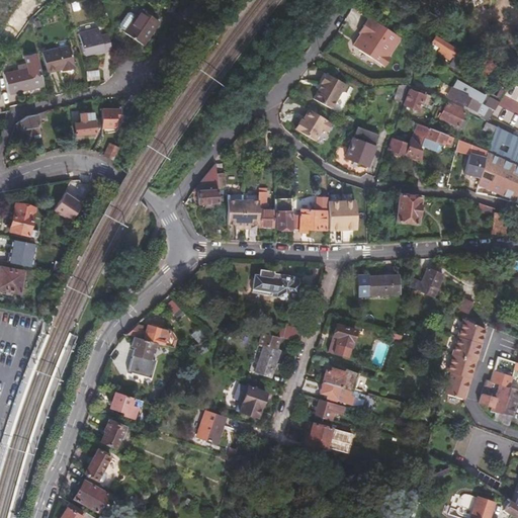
[(0,0),(0,30),(4,25),(19,0),(0,0)]
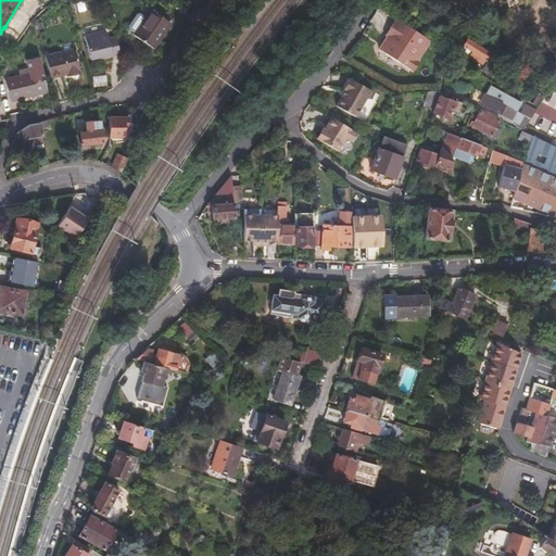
[(21,0),(4,27),(12,32),(22,13),(29,0),(21,0)]
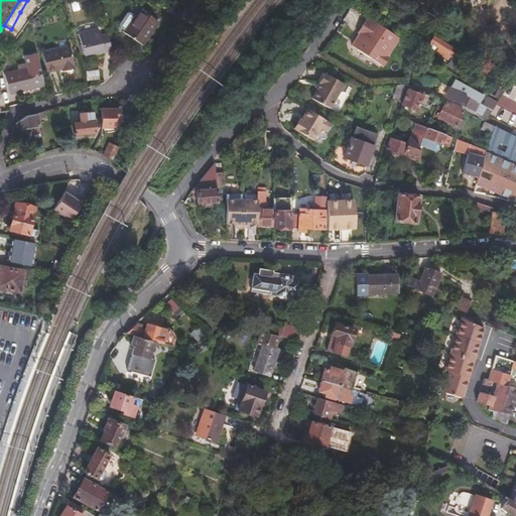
[(142,45),(158,22),(139,9),(123,32),(142,45)]
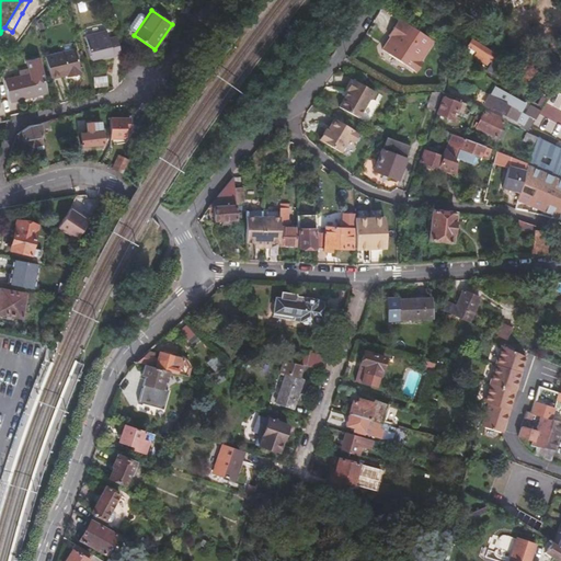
[(434,42),(400,20),(393,30),(396,31),(391,37),(382,50),(416,72),(423,64),(421,61),(434,42)]
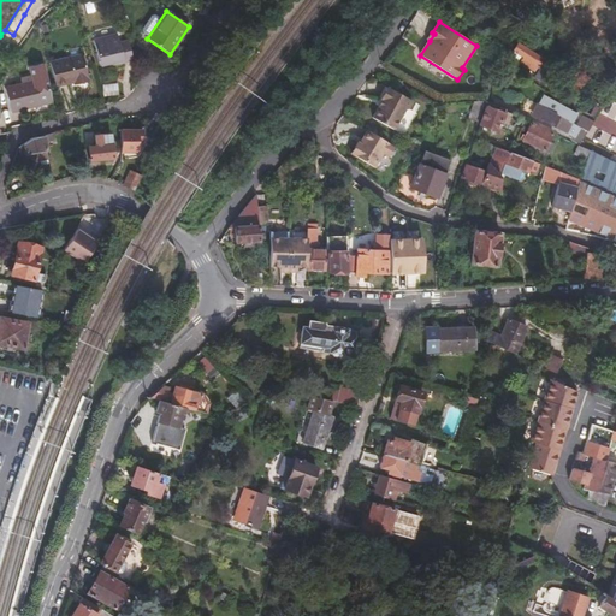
[(134,61),(128,40),(120,41),(119,34),(95,40),(101,66),(112,64),(112,66),(134,61)]
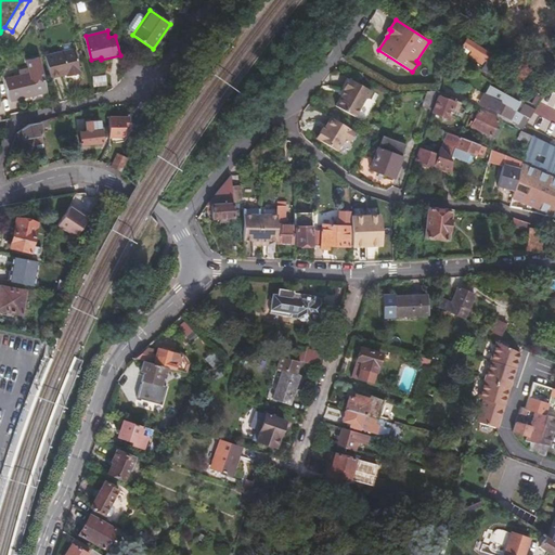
[(490,54),(468,39),(463,47),(473,52),(468,57),(482,66),(490,54)]
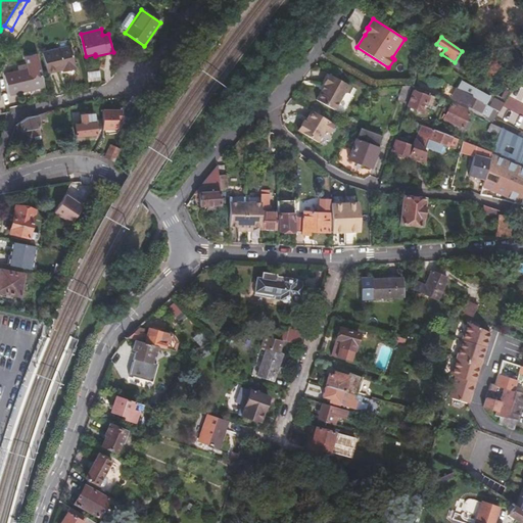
[(69,46),(42,53),(47,73),(62,68),(63,70),(75,68),(69,46)]
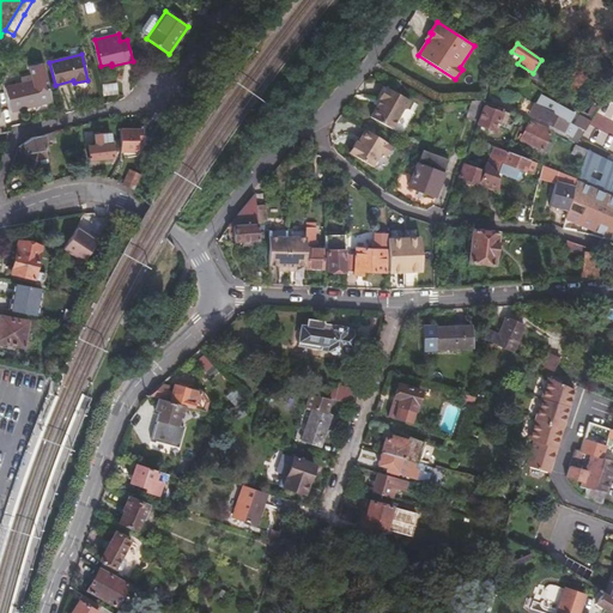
[(28,67),(31,82),(46,79),(48,78),(43,64),(28,67)]
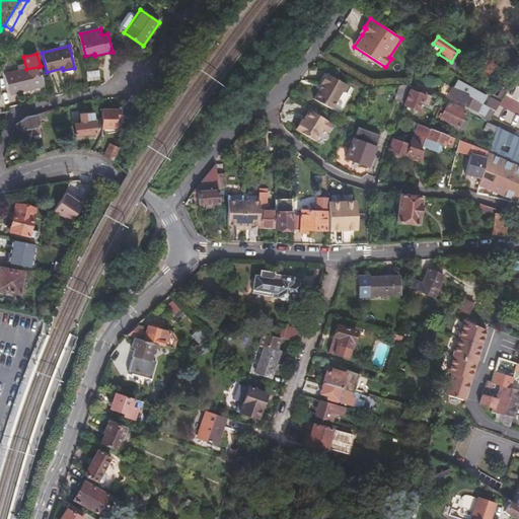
[(44,87),(39,67),(26,69),(4,74),(9,95),(44,87)]
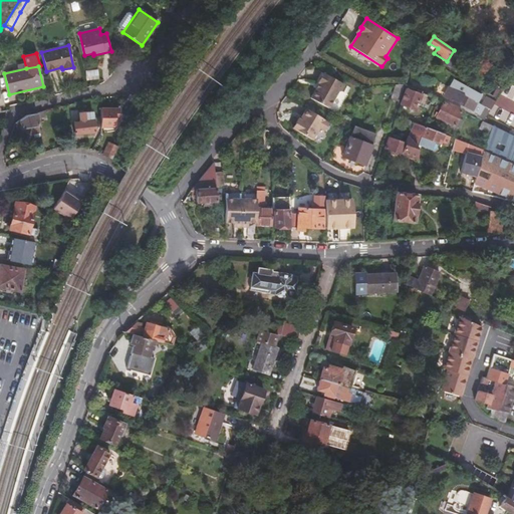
[(310,98),(328,108),(332,101),(338,90),(339,91),(343,84),(326,75),(326,74),(323,72),(317,82),(318,83),(310,98)]
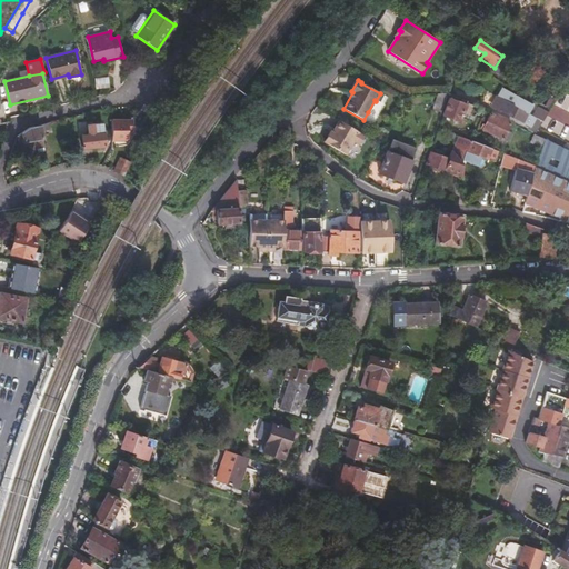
[(560,92),(548,83),(545,89),(550,92),(541,105),(537,102),(536,105),(548,112),(560,92)]
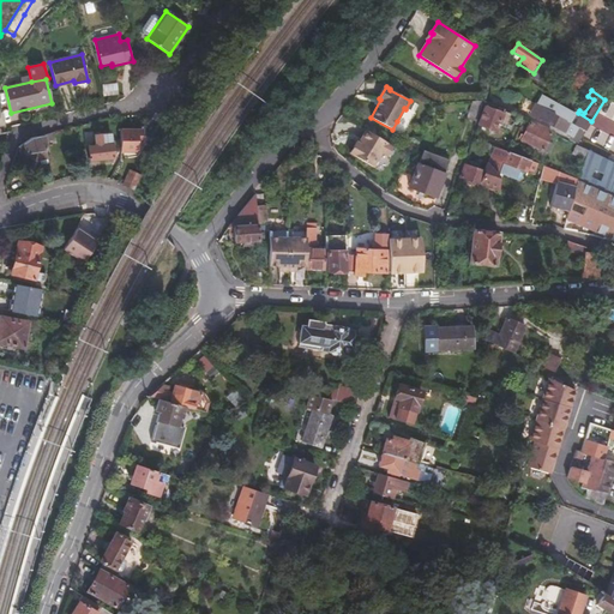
[(613,102),(608,100),(602,112),(613,118),(613,102)]
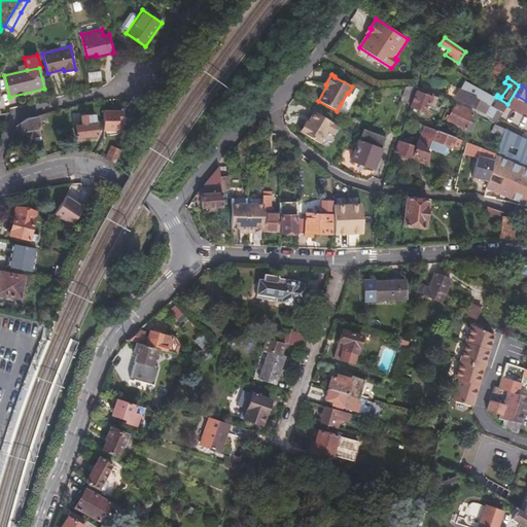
[(414,86),(406,88),(400,100),(409,102),(414,86)]
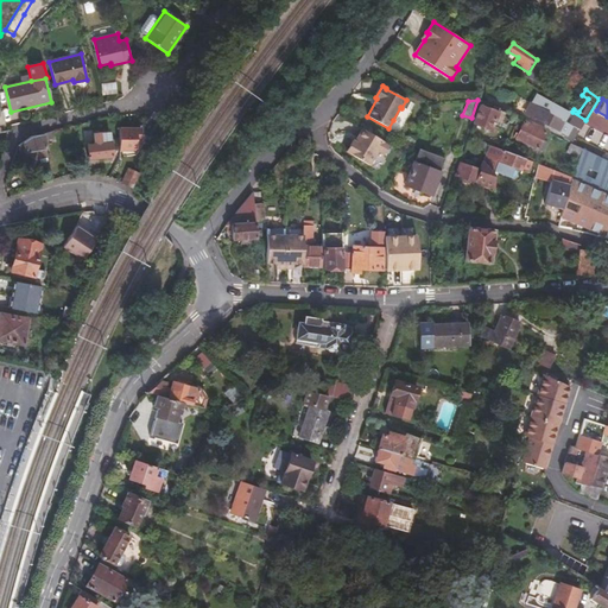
[(511,114),(482,101),(473,124),(492,131),(495,121),(507,125),(511,114)]
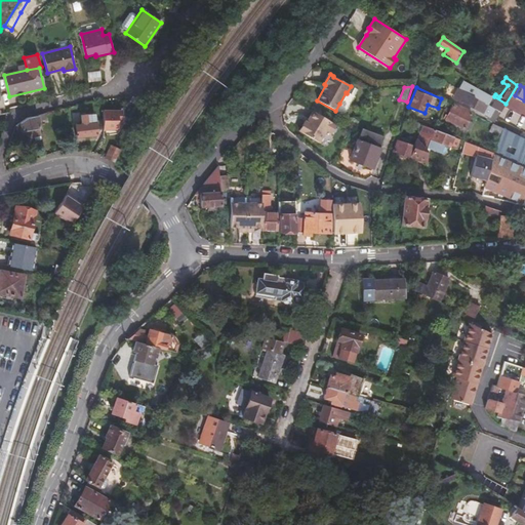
[(465,92),(458,88),(454,96),(460,99),(465,92)]
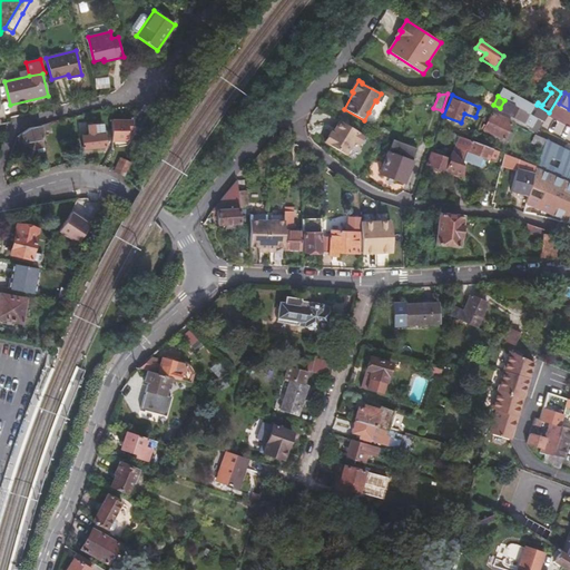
[(516,96),(511,104),(524,111),(529,104),(516,96)]
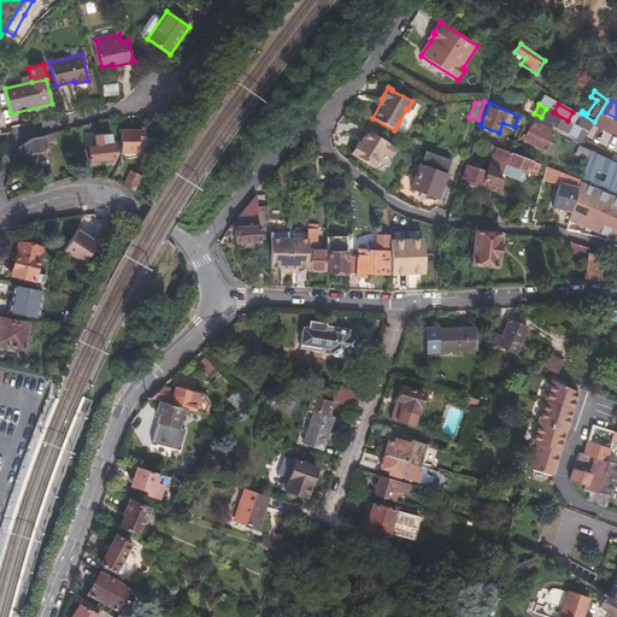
[(588,131),(580,127),(568,121),(553,112),(546,109),(541,117),(568,131),(569,129),(576,134),(575,136),(582,140),(588,131)]
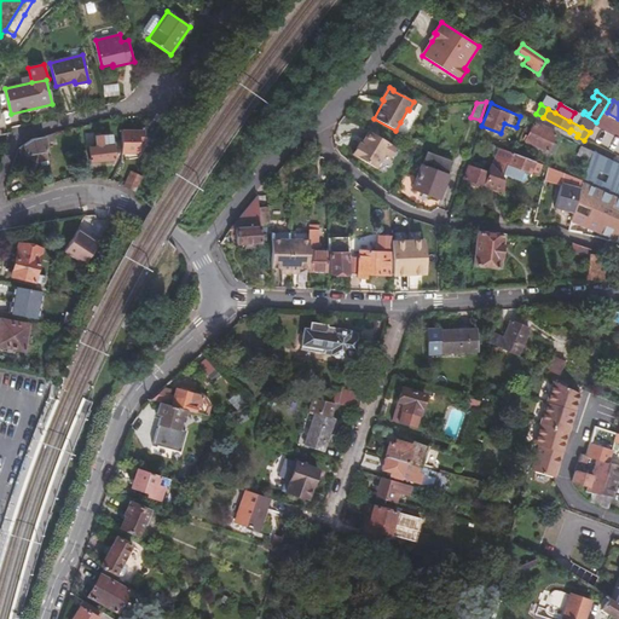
[(596,122),(583,114),(582,115),(586,117),(582,127),(590,132),(593,126),(596,122)]
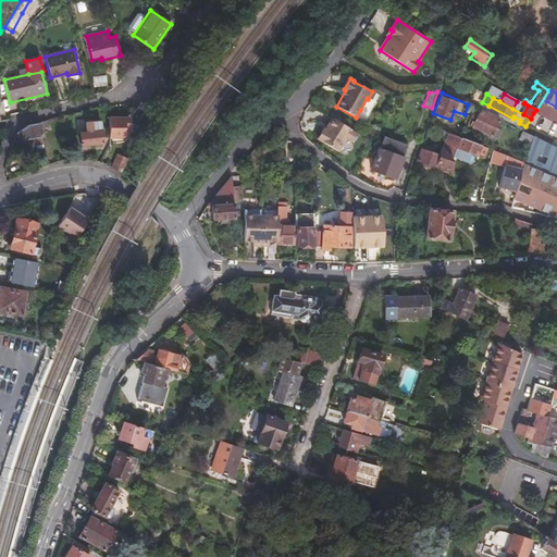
[(502,121),(481,111),(473,127),(493,137),(494,136),(498,138),(503,130),(498,127),(502,121)]
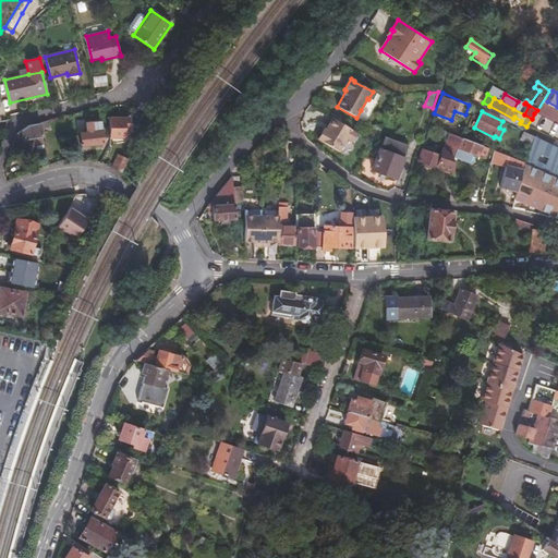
[(109,114),(109,138),(125,138),(125,128),(131,128),(131,114),(109,114)]
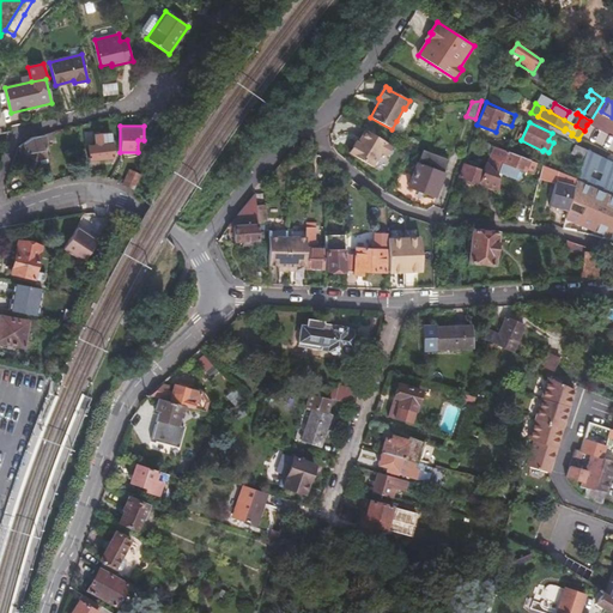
[(386,157),(393,146),(365,129),(358,141),(356,140),(349,153),(353,156),(372,168),(381,153),(386,157)]
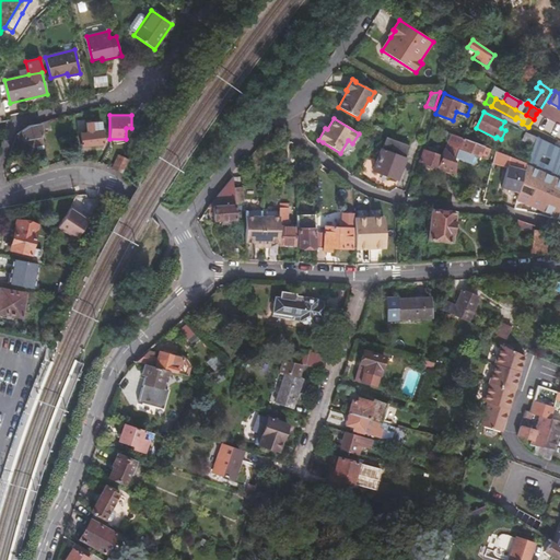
[(18,133),(16,137),(22,158),(36,154),(32,139),(39,138),(38,131),(47,129),(45,121),(39,123),(38,124),(30,124),(18,133)]
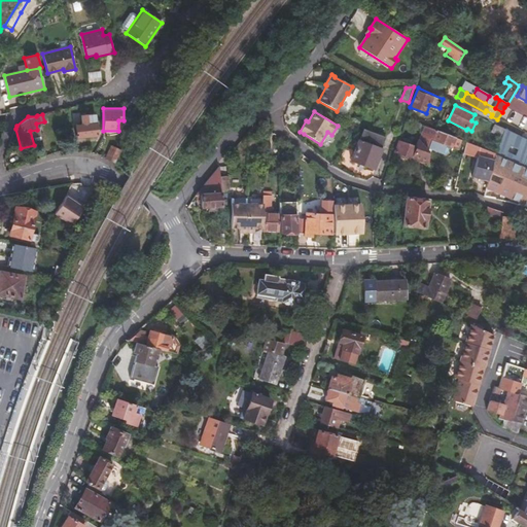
[(97,114),(82,114),(82,124),(77,124),(77,136),(97,135),(97,114)]
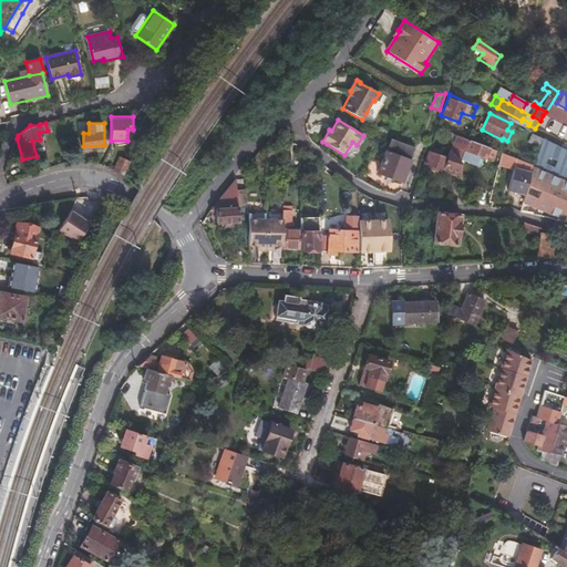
[(543,138),(532,133),(527,144),(539,150),(543,138)]
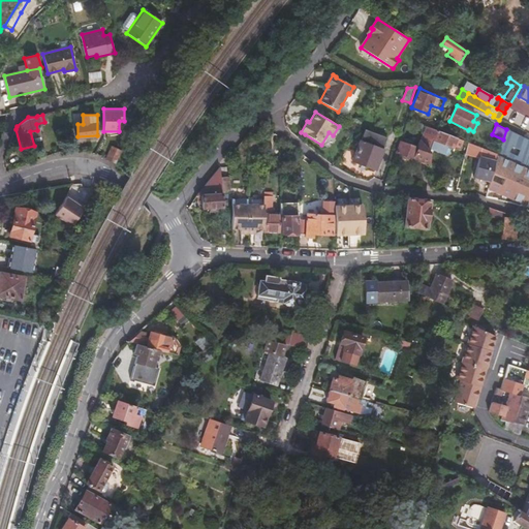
[(463,142),(425,126),(423,133),(417,148),(430,151),(432,148),(447,154),(450,148),(459,151),(463,142)]
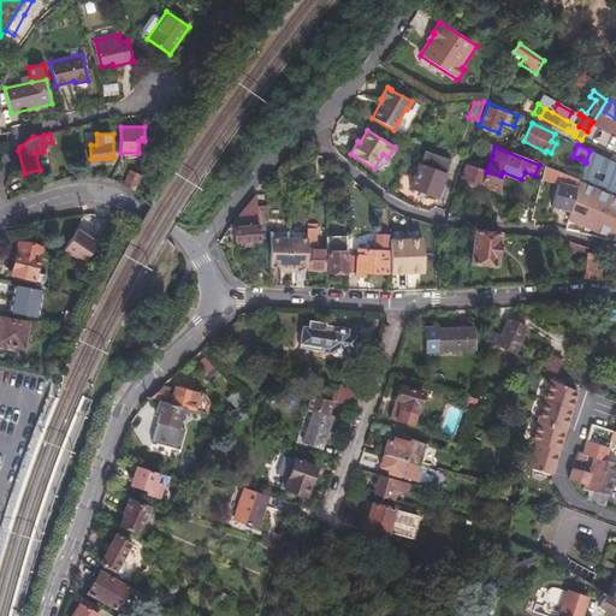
[(449,160),(424,150),(409,187),(436,196),(449,160)]
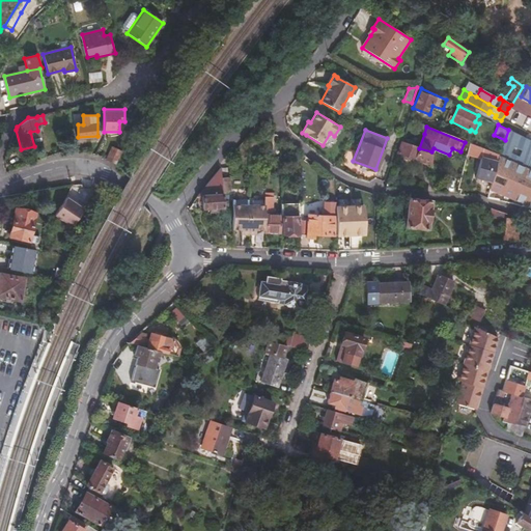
[(530,141),(508,130),(505,140),(500,157),(491,186),(487,197),(530,207),(530,141)]
